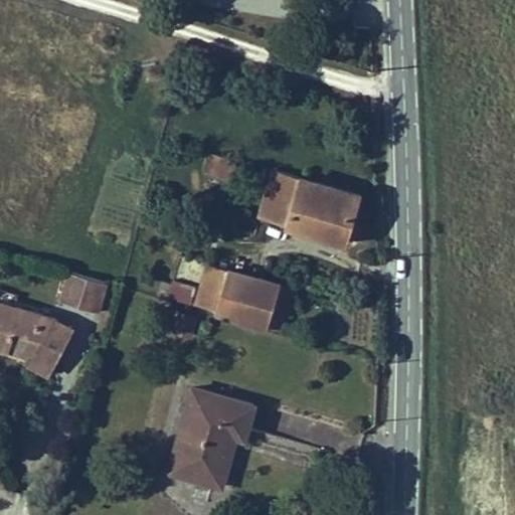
[(235,162),(221,158),(216,178),(229,181),(235,162)]
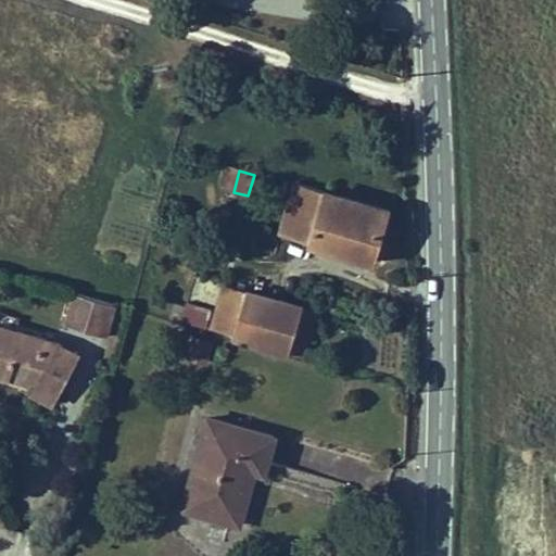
[(280,234),(308,241),(321,191),(294,184),(280,234)]
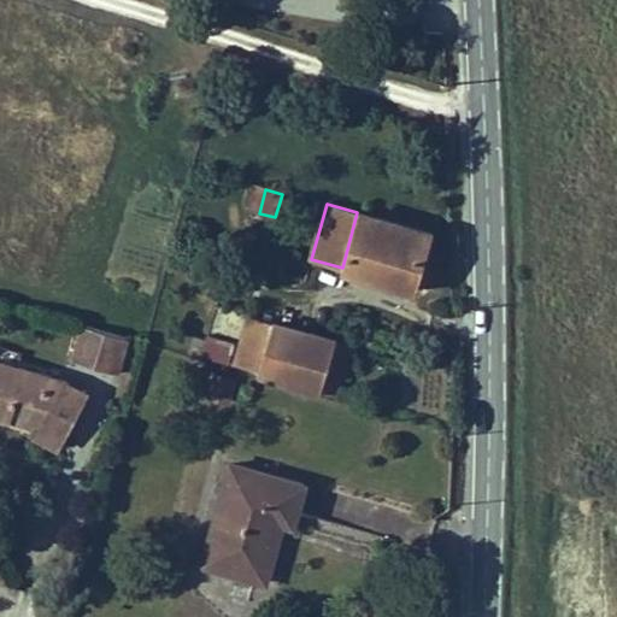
[(432,233),(357,212),(342,268),(416,289),(432,233)]
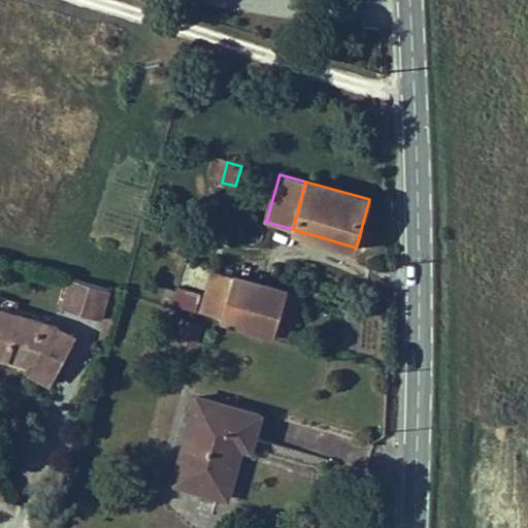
[(232,276),(211,270),(199,312),(220,319),(232,276)]
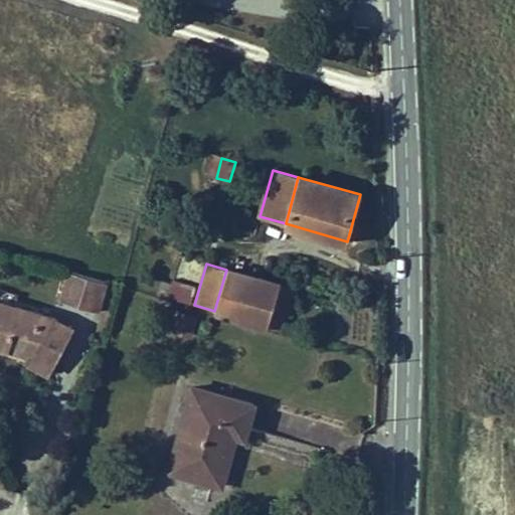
[(100,310),(108,280),(65,268),(57,298),(100,310)]
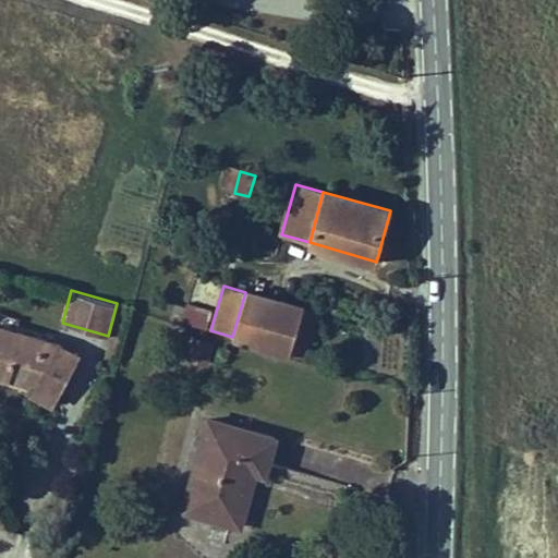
[(232,337),(289,353),(293,337),(302,310),(302,307),(245,292),(232,337)]
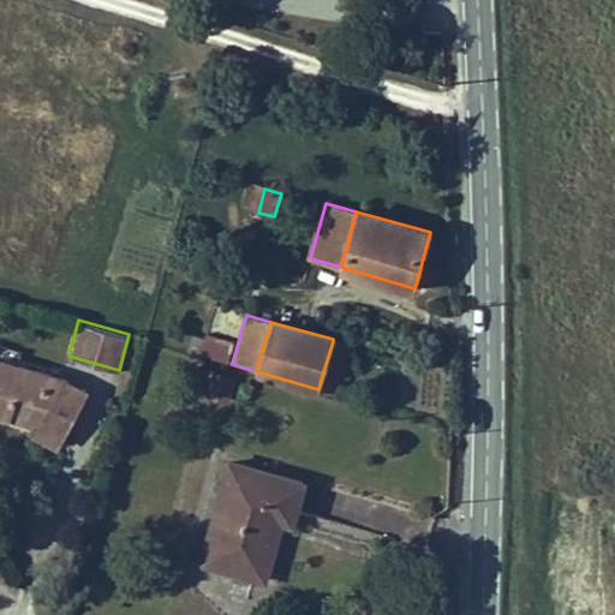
[(192,336),(187,351),(201,353),(204,340),(192,336)]
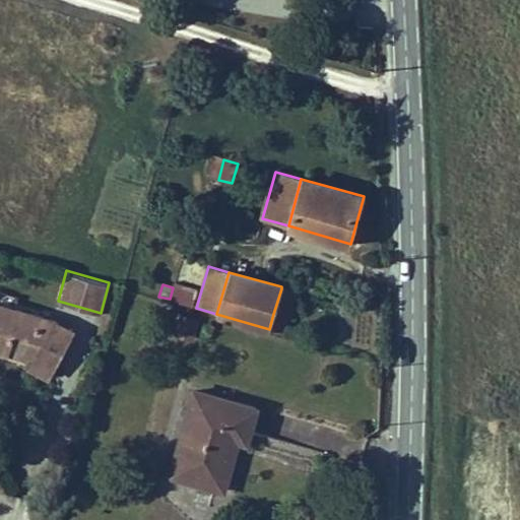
[(294,291),(281,288),(273,314),(282,316),(286,318),(294,291)]
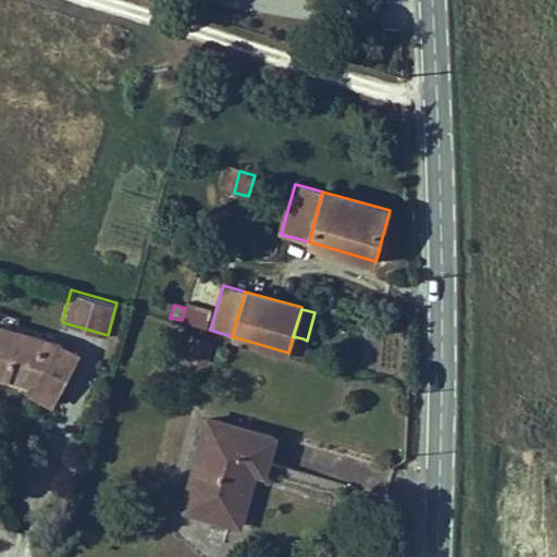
[(0,313),(0,326),(14,331),(17,320),(0,313)]
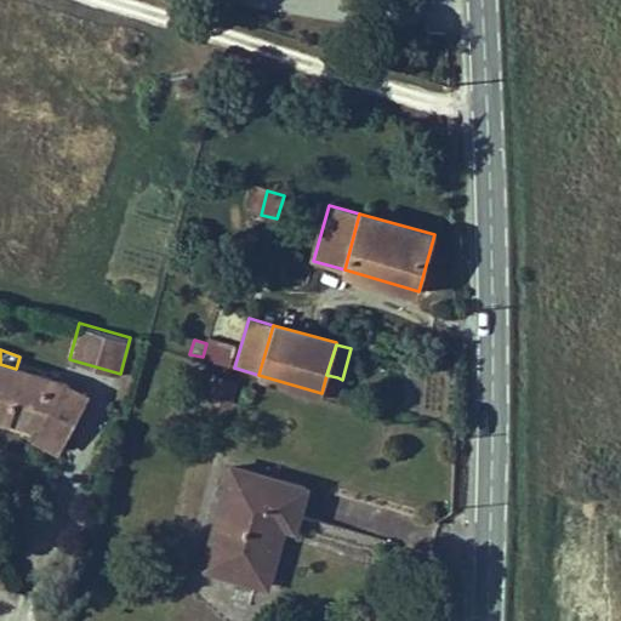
[(62,383),(16,369),(0,364),(0,417),(7,420),(15,398),(52,409),(35,438),(57,450),(86,396),(62,383)]
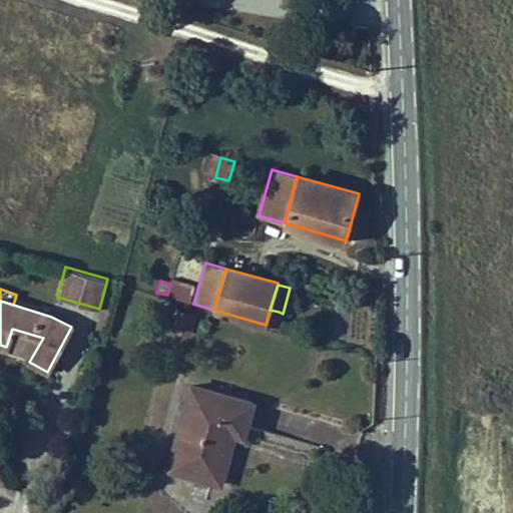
[(270,310),(266,325),(275,328),(279,312),(270,310)]
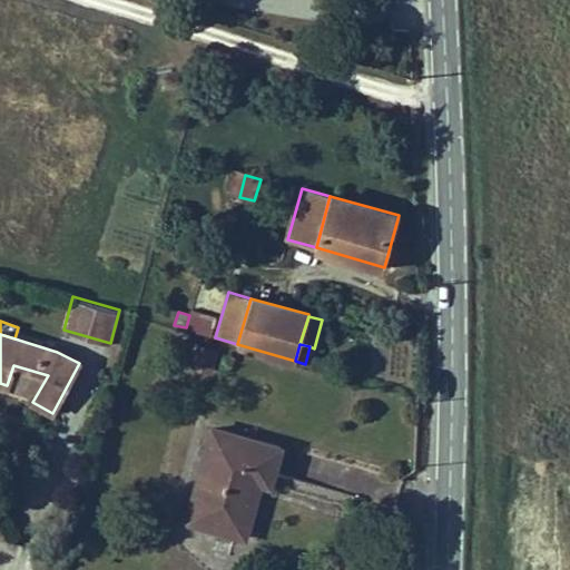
[(198,347),(195,364),(210,369),(215,353),(198,347)]
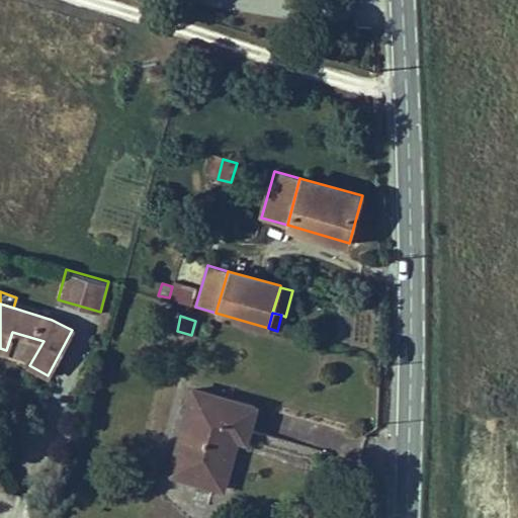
[(255,408),(193,390),(169,472),(213,486),(231,427),(248,432),(255,408)]
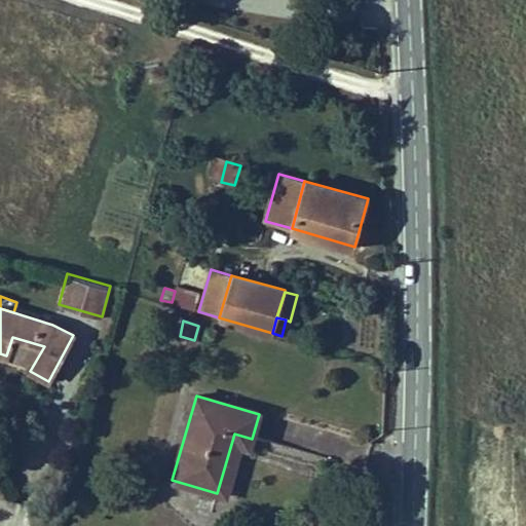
[(252,439),(234,434),(217,493),(226,495),(239,446),(249,449),(252,439)]
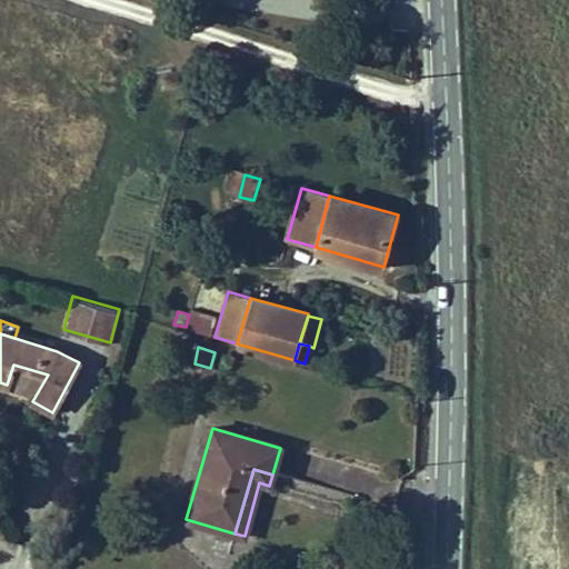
All buildings are outlined.
